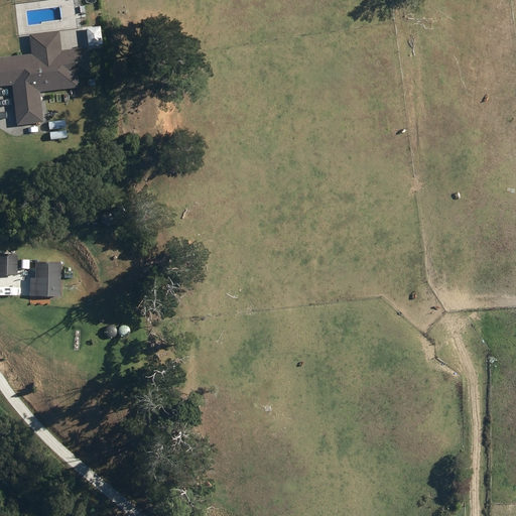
[(32,53),(0,57),(0,87),(13,86),(18,125),(44,123),(41,92),(81,88),(80,77),(92,76),(89,47),(63,49),(60,30),(30,34),(32,53)]
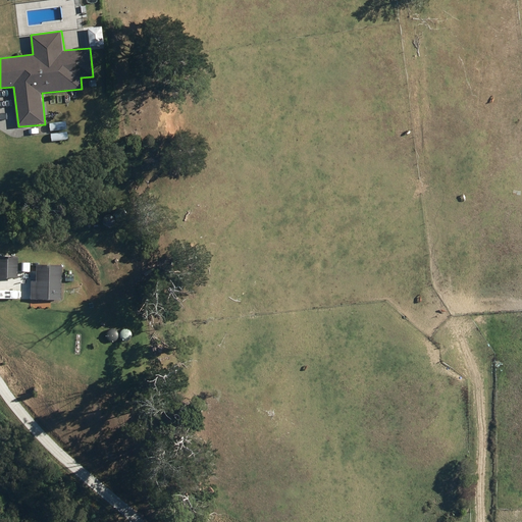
[(67,121),(50,123),(51,132),(67,129),(67,121)]
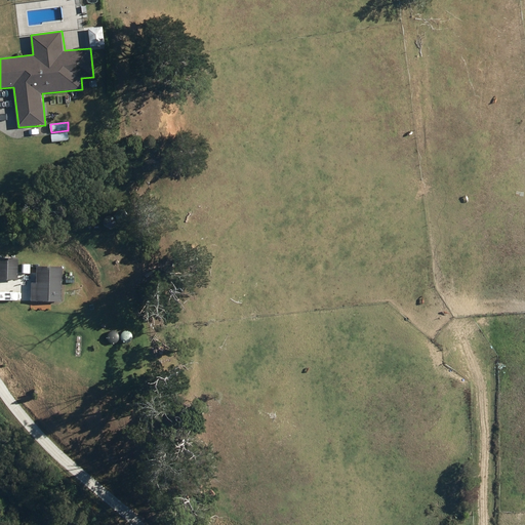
[(69,132),(52,134),(52,143),(69,140),(69,132)]
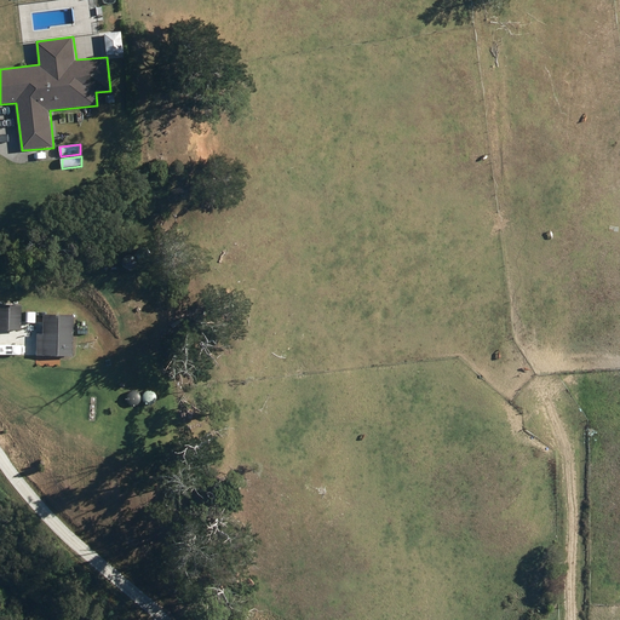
[(38,302),(28,302),(28,314),(38,314),(38,302)]
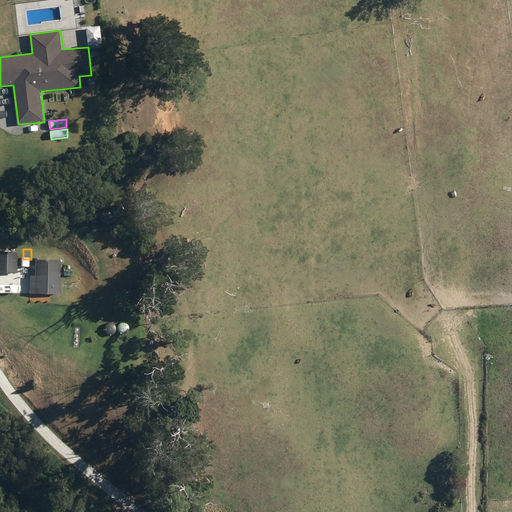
[(18,251),(0,250),(0,271),(18,272),(18,251)]
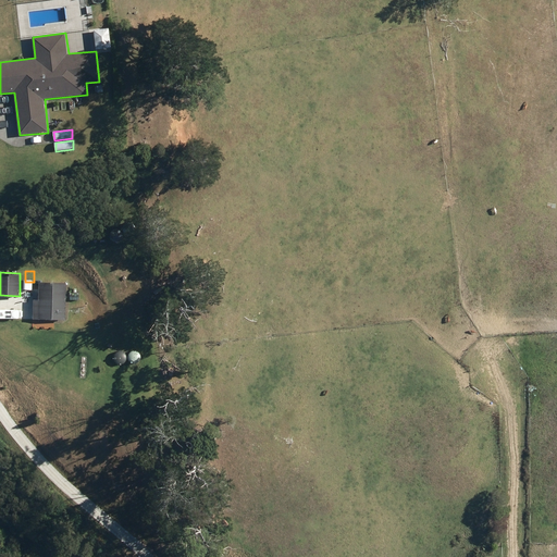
[(66,282),(39,282),(39,299),(33,299),(33,318),(53,319),(66,319),(66,282)]
